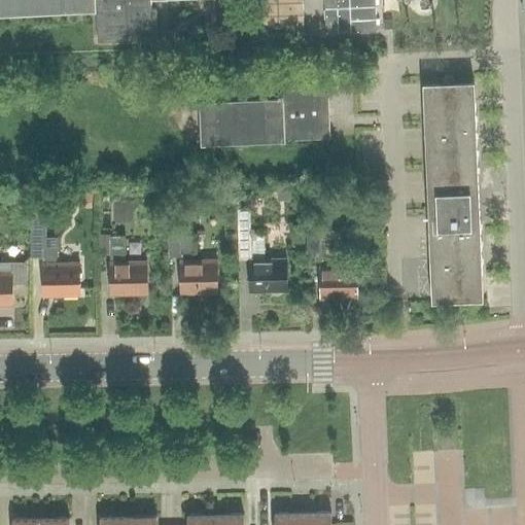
[(4,69),(0,68),(0,153),(100,151),(98,98),(64,99),(63,67),(62,55),(129,53),(132,56),(136,59),(140,60),(144,61),(148,61),(153,61),(158,59),(161,57),(165,54),(167,49),(169,45),(170,41),(170,36),(169,32),(167,27),(165,24),(161,21),(154,21),(154,10),(149,10),(148,0),(0,0),(0,21),(2,22),(4,69)]
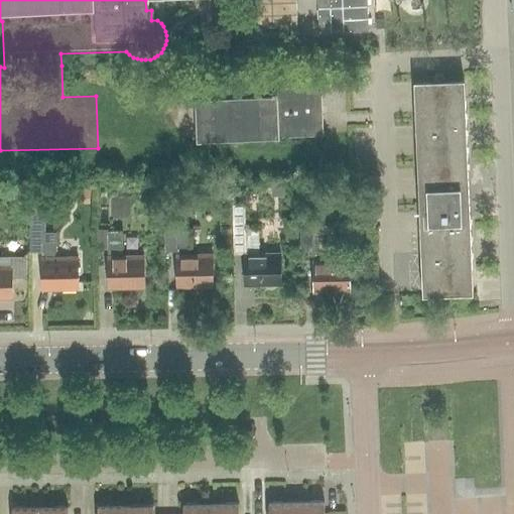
[(247,0),(250,32),(298,30),(296,0),(247,0)]
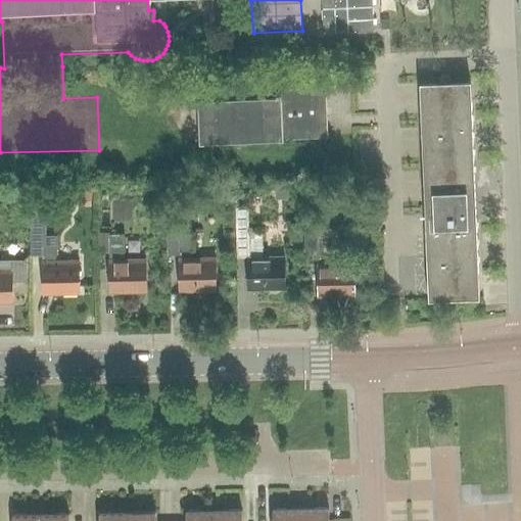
[(370,33),(368,0),(319,0),(322,35),(370,33)]
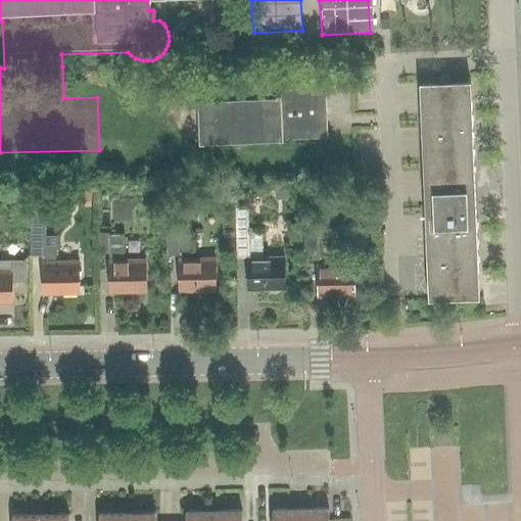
[(226,32),(226,35),(226,44),(245,43),(245,34),(245,31),(226,32)]
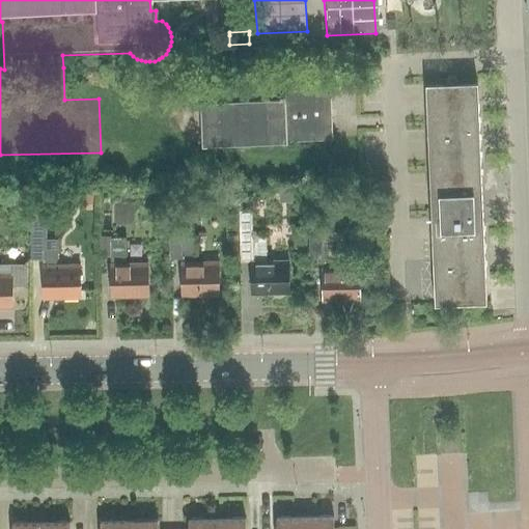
[(286,142),(331,141),(329,90),(283,92),(283,82),(203,85),(203,102),(199,102),(200,146),(286,143),(286,142)]
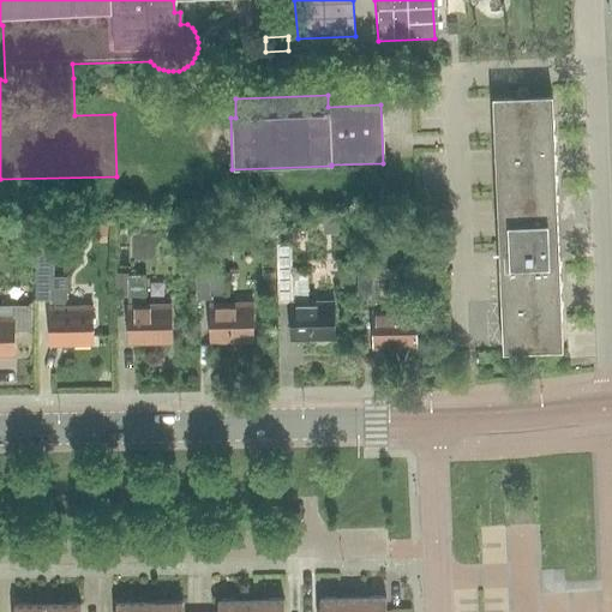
[(562,341),(550,96),(491,100),(502,343),(562,341)]
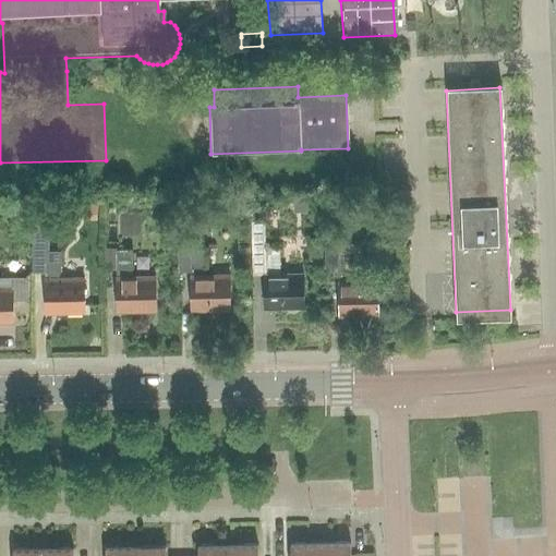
[(305,210),(305,195),(292,196),(292,212),(305,210)]
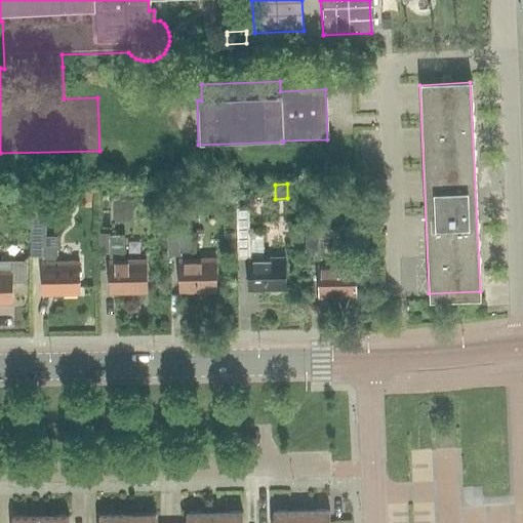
[(235,210),(236,251),(236,260),(247,260),(247,292),(284,291),(283,259),(262,259),(262,234),(247,234),(247,209),(235,210)]
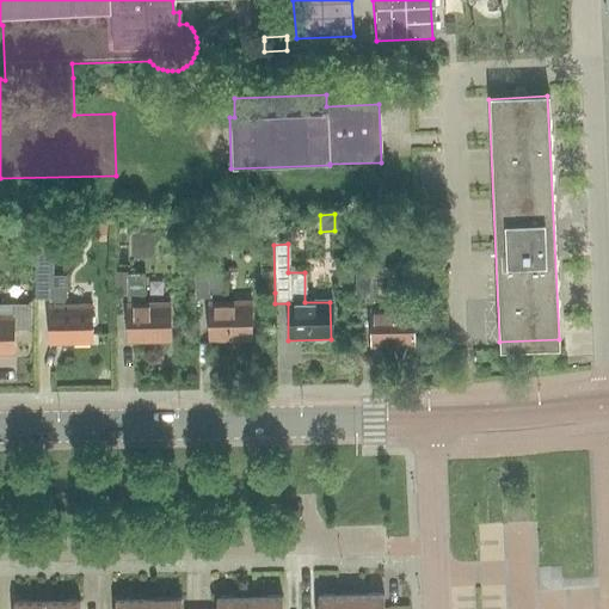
[(49,300),(49,308),(48,308),(48,345),(91,344),(91,307),(62,308),(62,297),(65,297),(65,277),(51,277),(51,248),(32,248),(34,301),(49,300)]
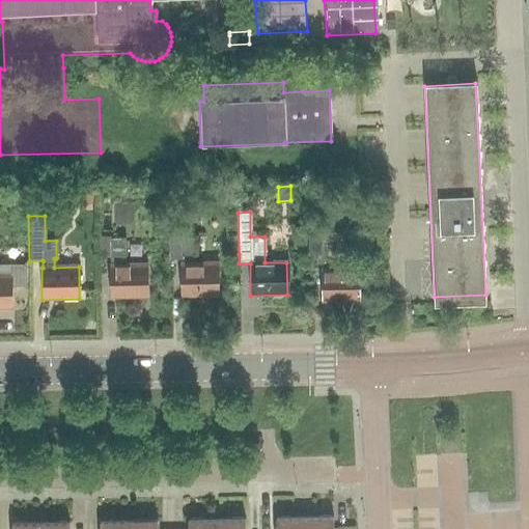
[(335,270),(335,250),(343,250),(343,233),(322,233),(322,223),(307,223),(308,265),(321,263),(322,302),(359,302),(358,269),(335,270)]
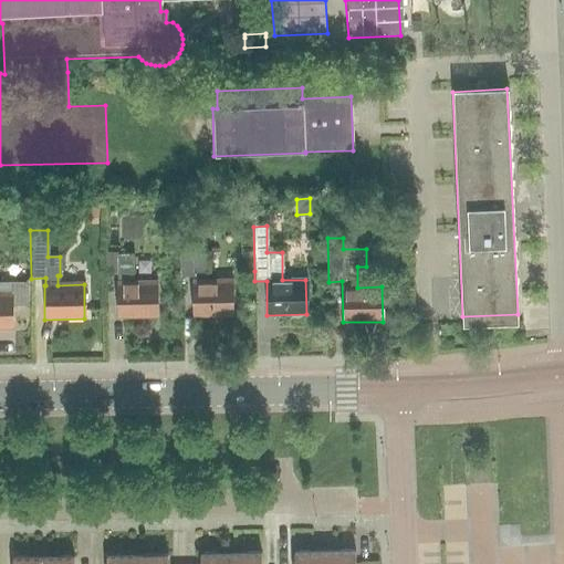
[(313,263),(326,262),(326,244),(313,246),(313,263)]
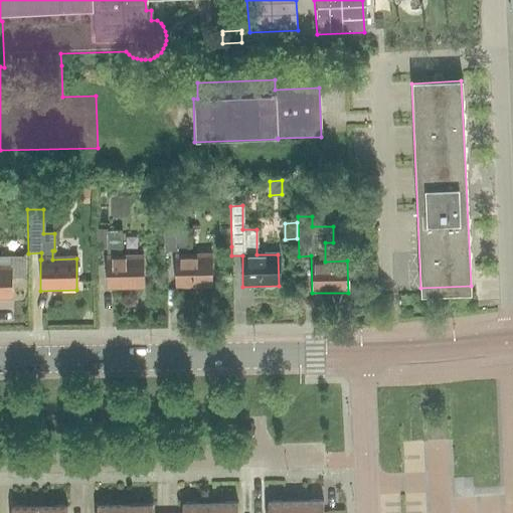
[(142,258),(118,258),(118,249),(120,249),(120,232),(106,232),(106,229),(94,230),(95,250),(106,250),(107,289),(143,289),(142,258)]
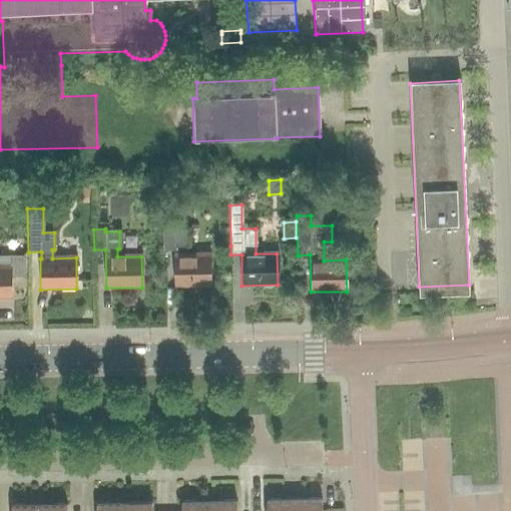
[(209,254),(189,256),(188,229),(162,230),(162,251),(173,251),(174,287),(209,286),(209,254)]
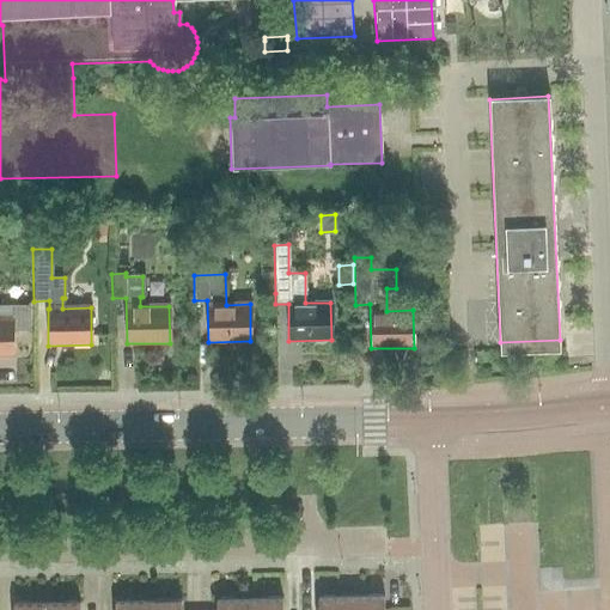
[(0,355),(13,355),(12,331),(29,330),(29,306),(0,306),(0,355)]
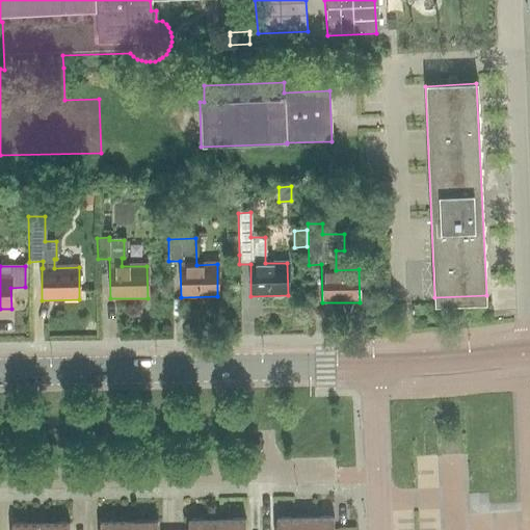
[(333,529),(333,519),(303,520),(303,529),(333,529)]
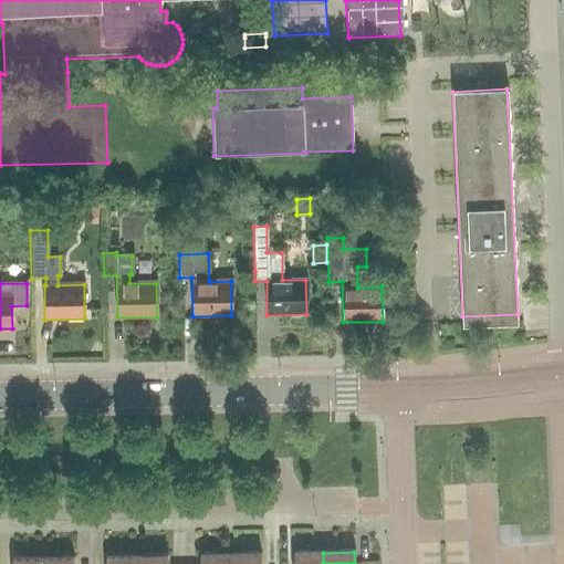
[(323,563),(323,553),(293,553),(293,563),(323,563)]
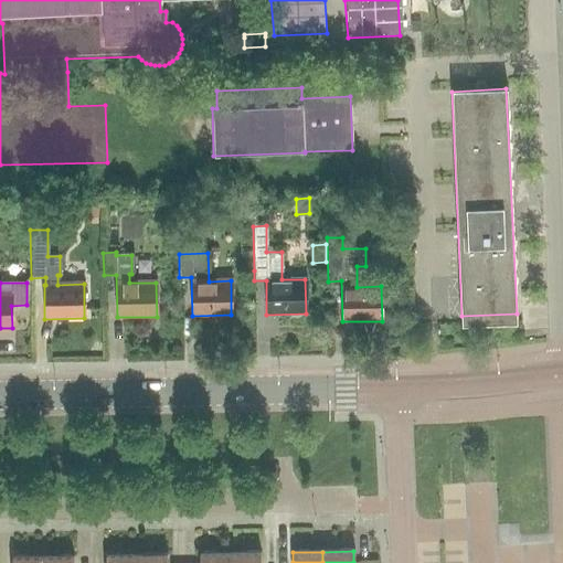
[(229,562),(230,553),(199,554),(199,562),(229,562)]
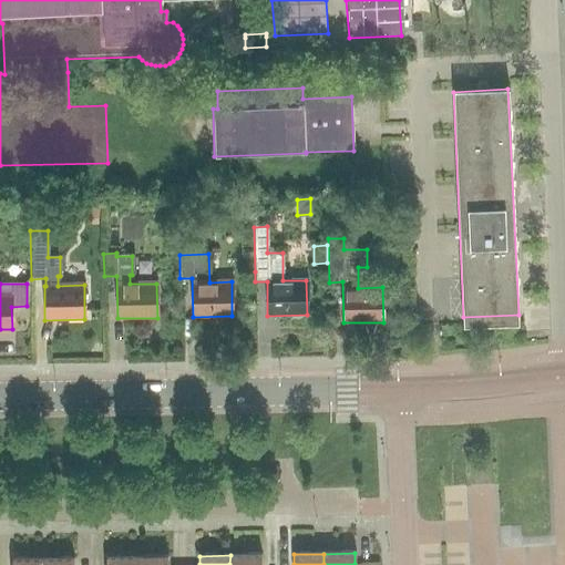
[(260,564),(260,555),(230,555),(229,564),(260,564)]
